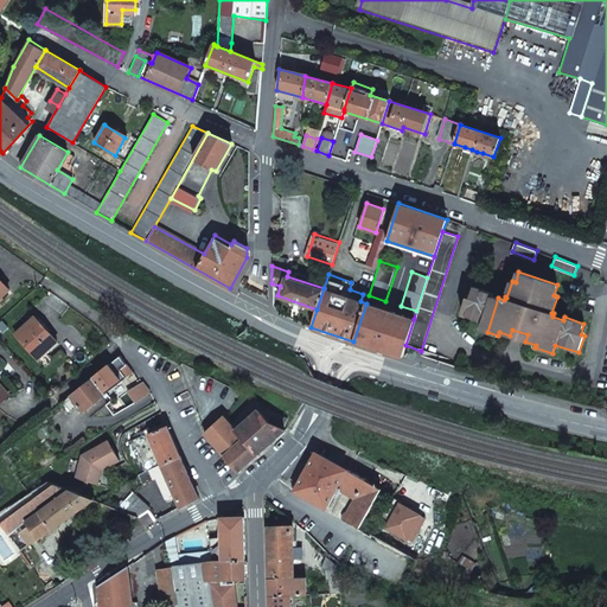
[(486,332),(498,298),(492,295),(493,292),(473,286),(470,296),(466,295),(460,313),(484,320),(480,330),(486,332)]
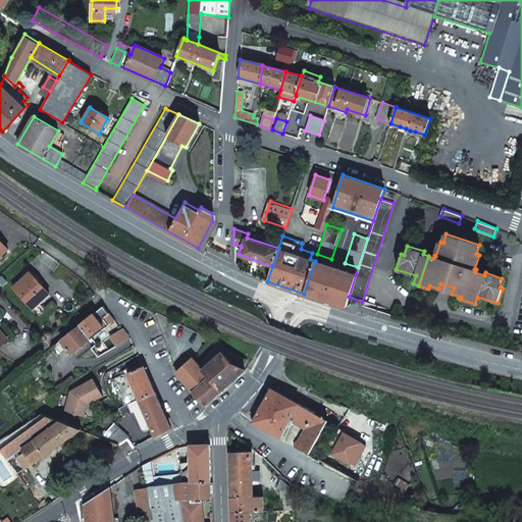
[(304,294),(346,307),(347,302),(349,297),(356,274),(315,261),(304,294)]
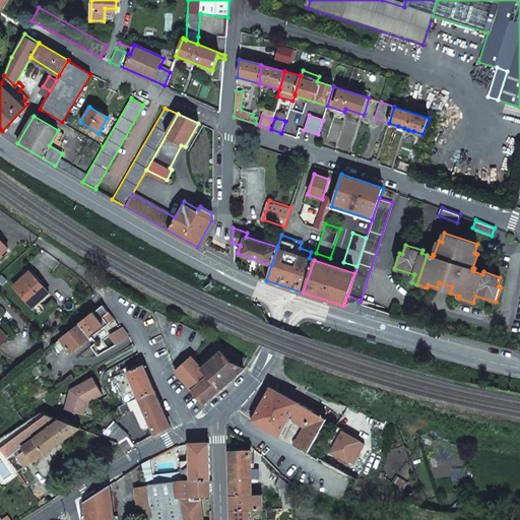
[(30,308),(46,294),(27,273),(11,287),(30,308)]
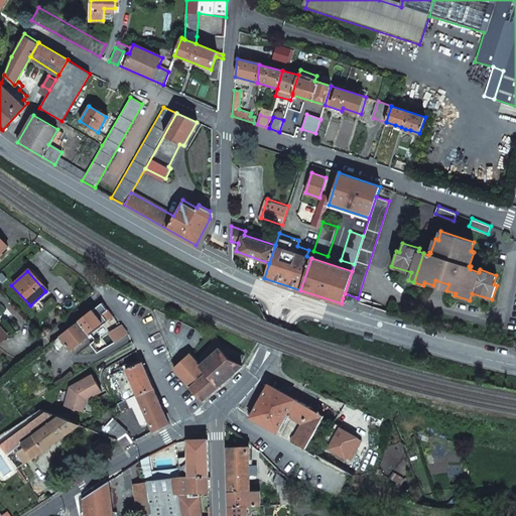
[(433,285),(446,290),(448,284),(435,280),(433,285)]
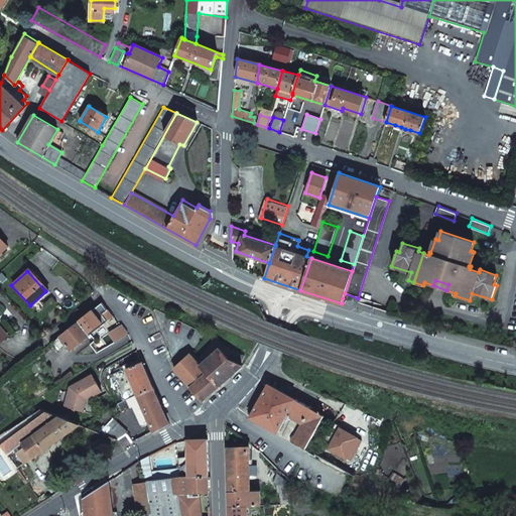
[(100,301),(78,319),(89,333),(102,321),(105,318),(106,319),(111,315),(100,301)]
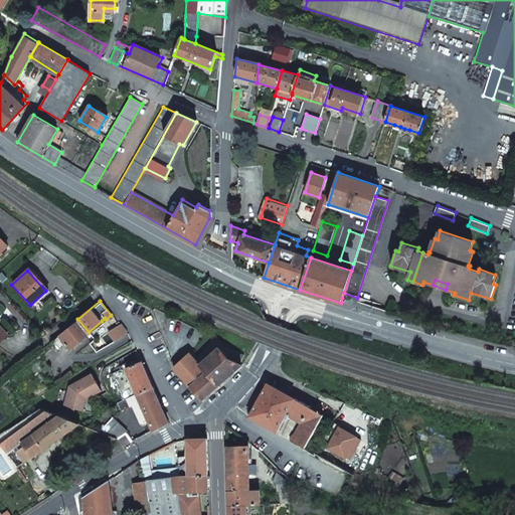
[(89,332),(77,319),(71,324),(51,340),(55,346),(63,340),(69,349),(90,334),(89,332)]
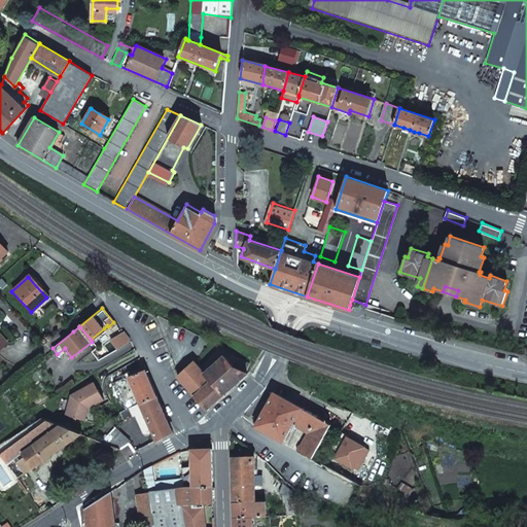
[(0,347),(8,341),(0,330),(0,347)]
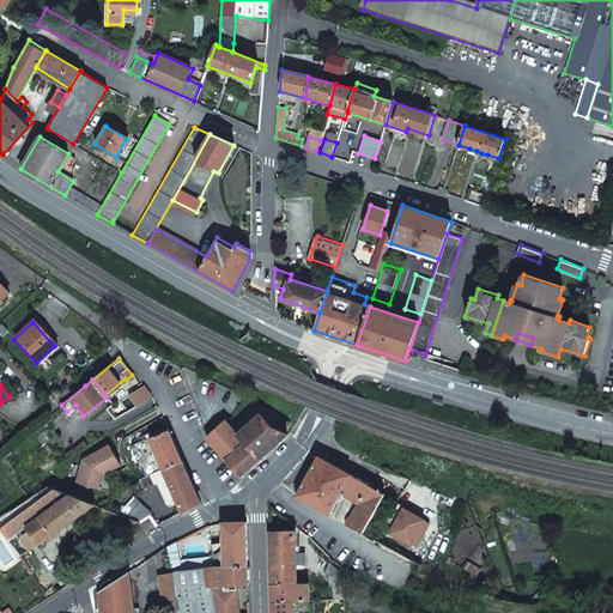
[(137,387),(131,390),(140,401),(145,398),(137,387)]
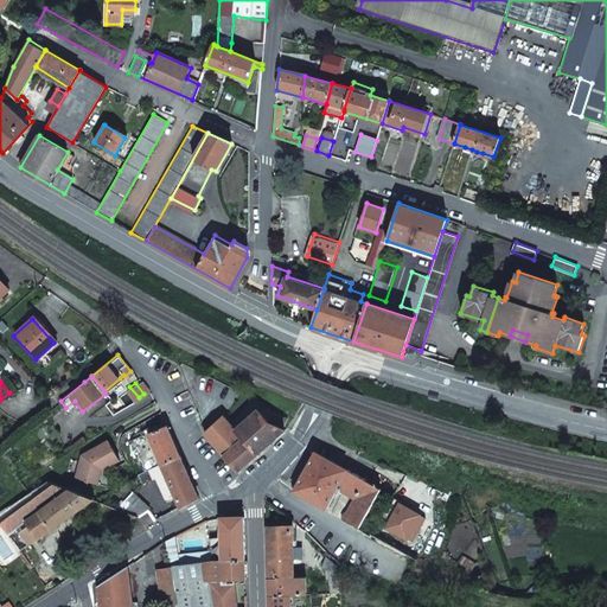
[(153,400),(149,394),(139,400),(144,408),(154,402),(153,400)]
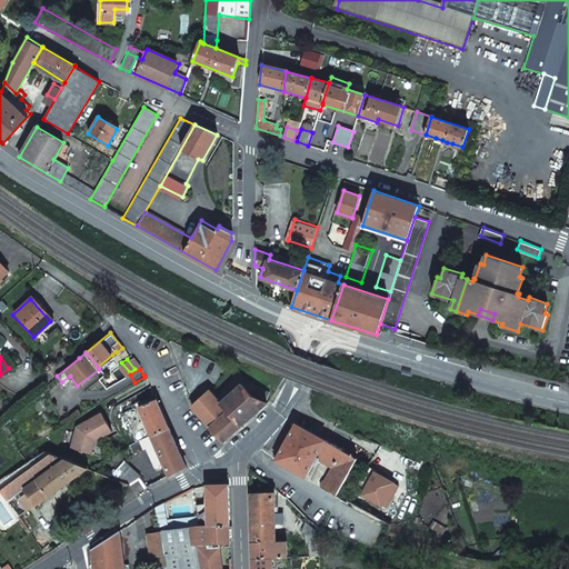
[(247,378),(221,401),(223,403),(242,425),(267,402),(265,401),(251,393),(257,385),(247,378)]
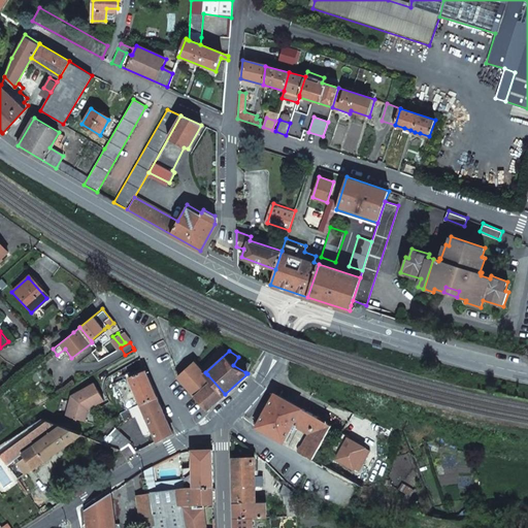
[(251,363),(238,357),(233,365),(245,372),(251,363)]
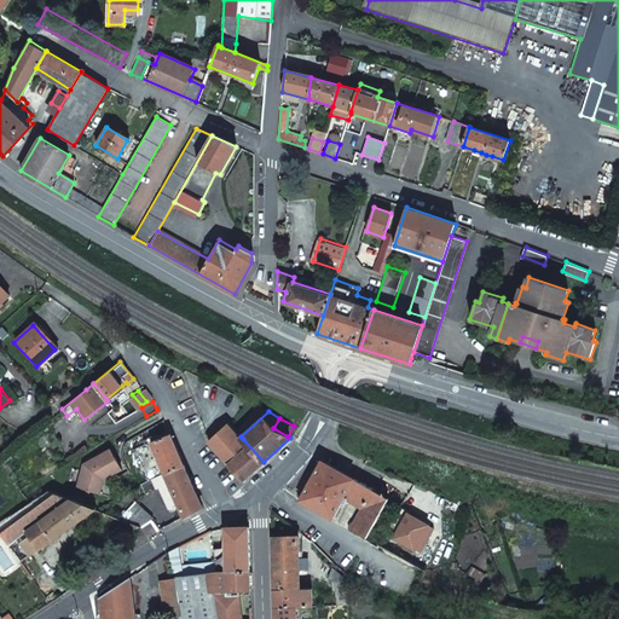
[(244,479),(264,462),(243,439),(241,437),(238,433),(233,427),(229,424),(210,441),(219,451),(229,462),(244,479)]
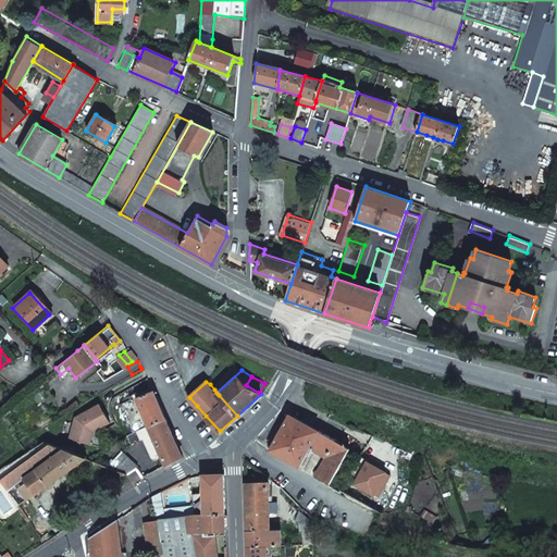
[(164,418),(152,390),(138,396),(135,397),(119,405),(133,433),(136,432),(148,425),(153,423),(164,418)]
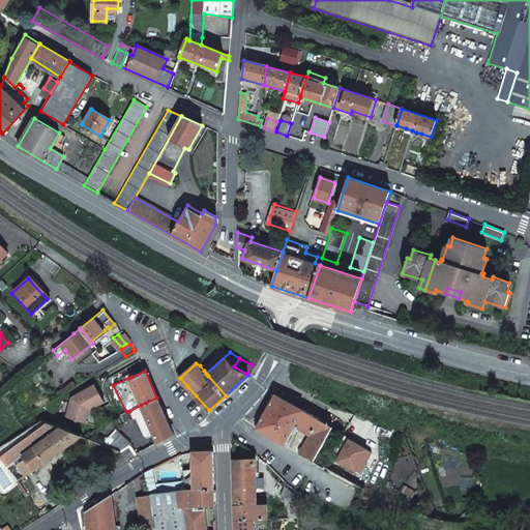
[(83,421),(87,410),(102,402),(93,384),(70,396),(64,416),(83,421)]
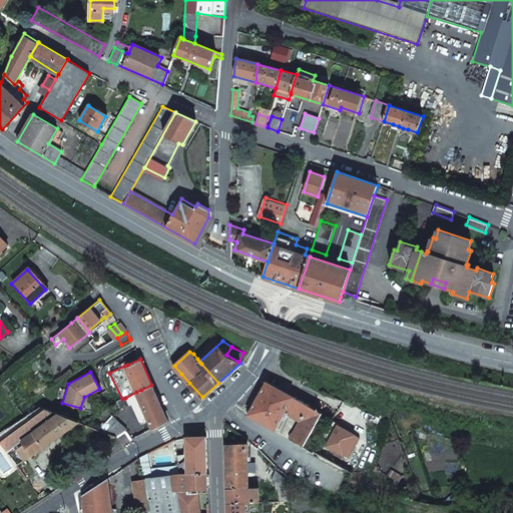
[(293,399),(266,384),(247,416),(274,431),(284,414),(293,399)]
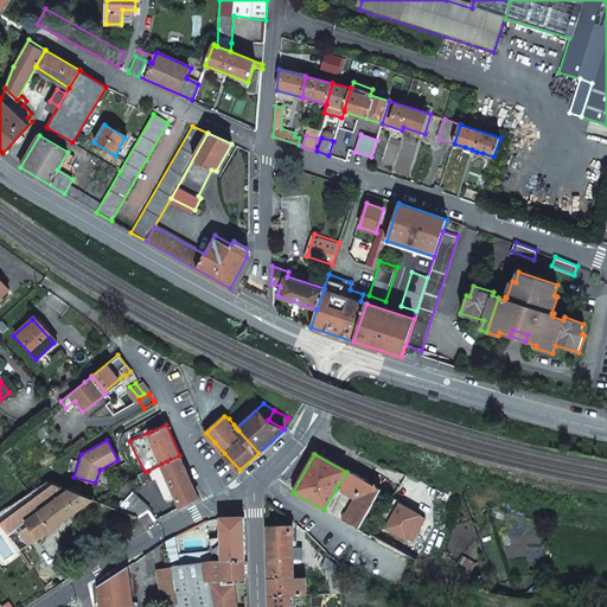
[(197,499),(179,455),(167,461),(161,464),(176,496),(174,497),(180,509),(197,499)]
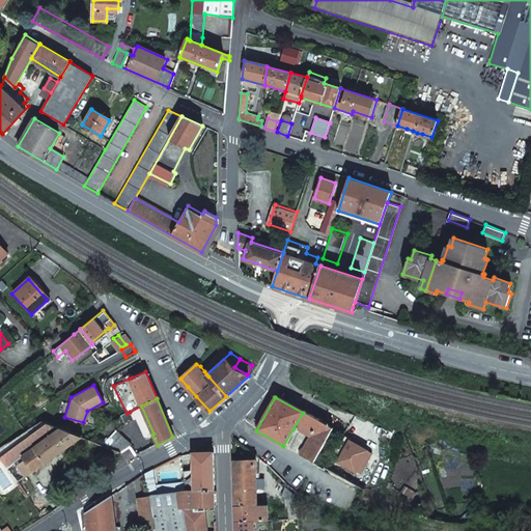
[(154,434),(141,406),(130,412),(134,420),(136,419),(144,438),(152,435),(154,434)]
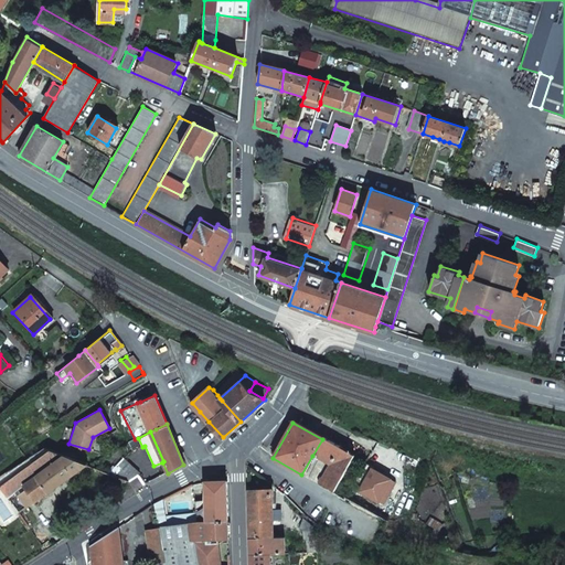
[(318,484),(333,493),(354,459),(364,465),(376,444),(354,434),(343,452),(322,439),(312,456),(330,466),(318,484)]
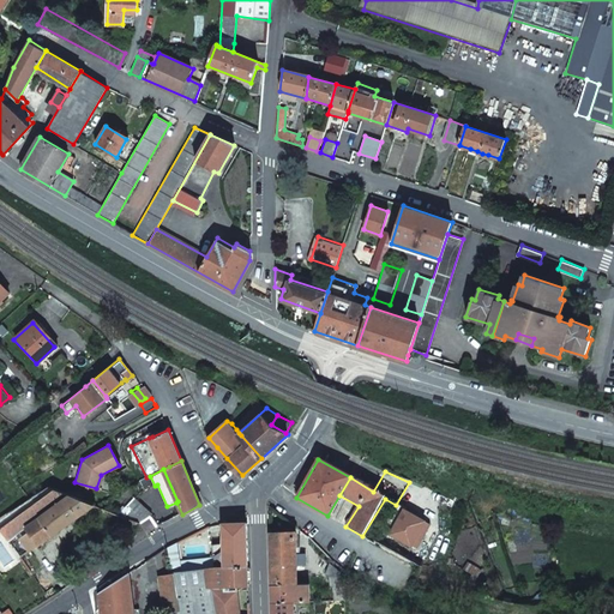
[(47,485),(29,498),(0,516),(0,528),(8,540),(25,528),(37,545),(96,504),(47,485)]
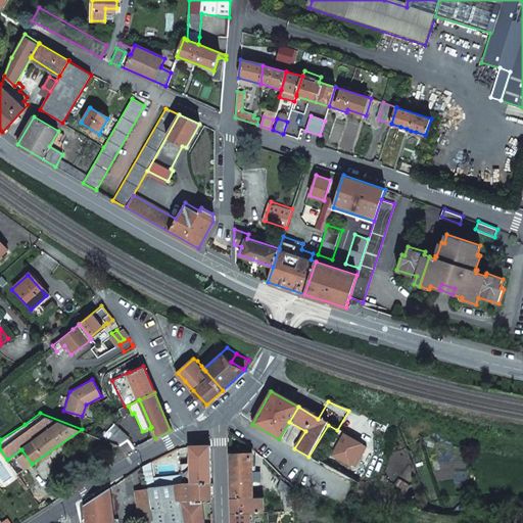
[(113,425),(101,436),(119,443),(127,437),(128,436),(113,425)]
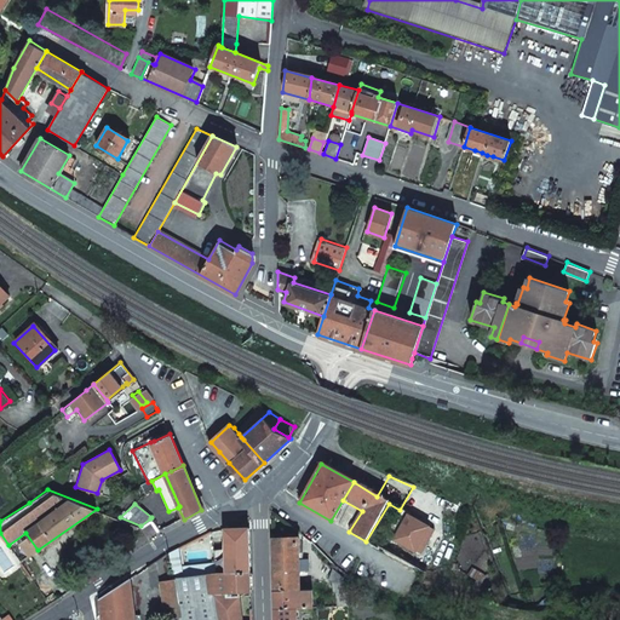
[(408,517),(400,511),(386,533),(396,539),(394,543),(418,557),(431,535),(425,532),(426,530),(407,520),(408,517)]
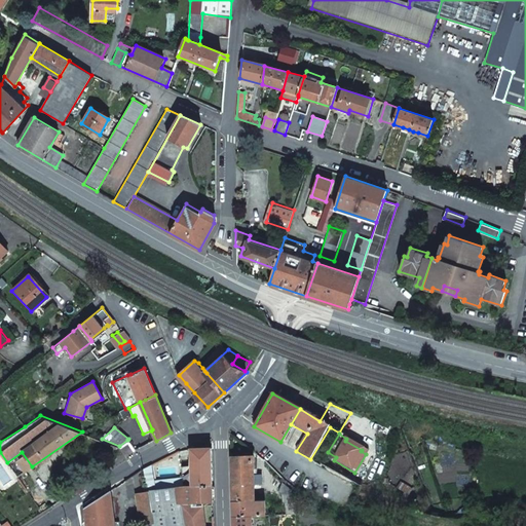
[(193,486),(213,485),(213,449),(192,449),(193,472),(193,486)]
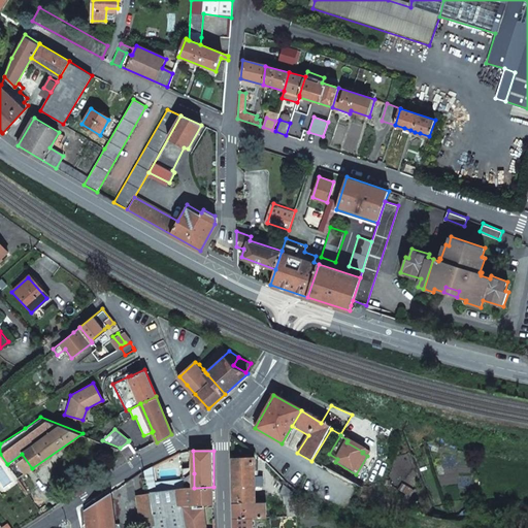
[(184,456),(182,453),(168,460),(165,462),(168,467),(176,462),(178,459),(184,456)]
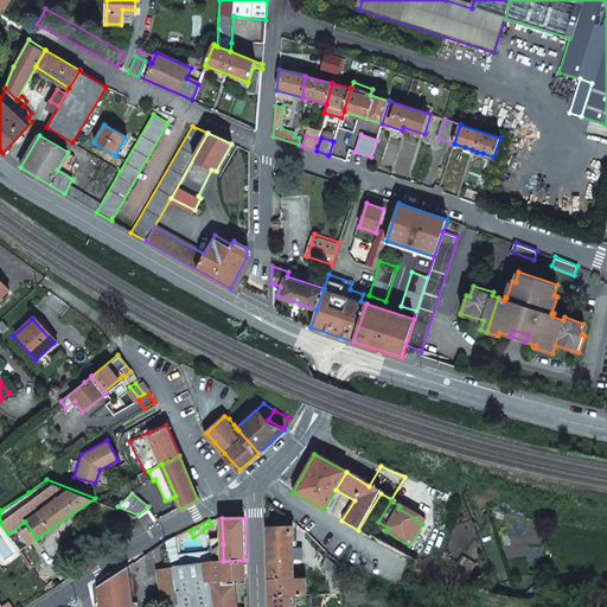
[(293,529),(268,529),(269,580),(294,580),(293,529)]
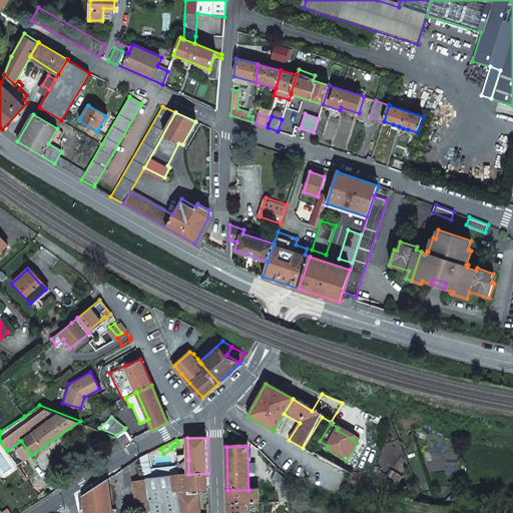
[(144,478),(179,474),(179,467),(168,468),(168,466),(151,467),(149,454),(141,459),(144,478)]
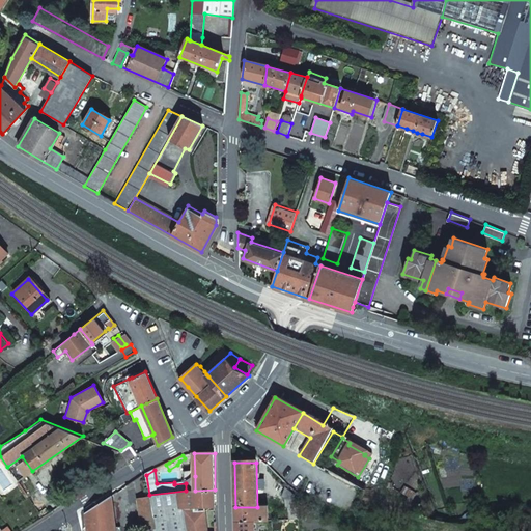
[(186,491),(195,491),(195,476),(186,476),(186,483),(186,491)]
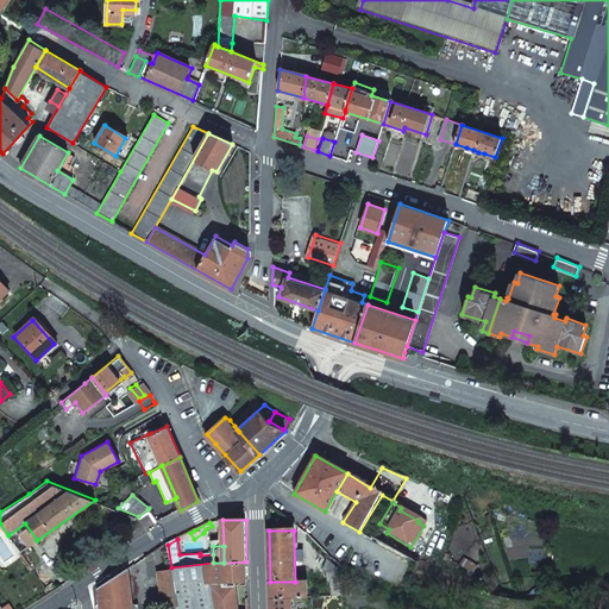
[(176,608),(203,608),(205,583),(234,582),(246,582),(246,562),(224,563),(213,563),(171,567),(171,571),(177,607),(176,608)]
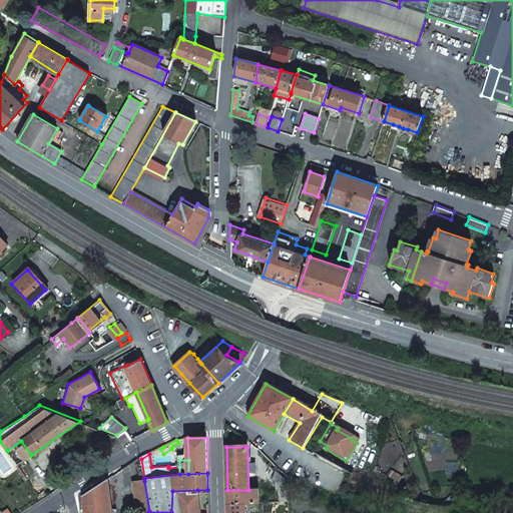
[(85,512),(117,512),(117,509),(112,510),(108,480),(83,495),(85,512)]
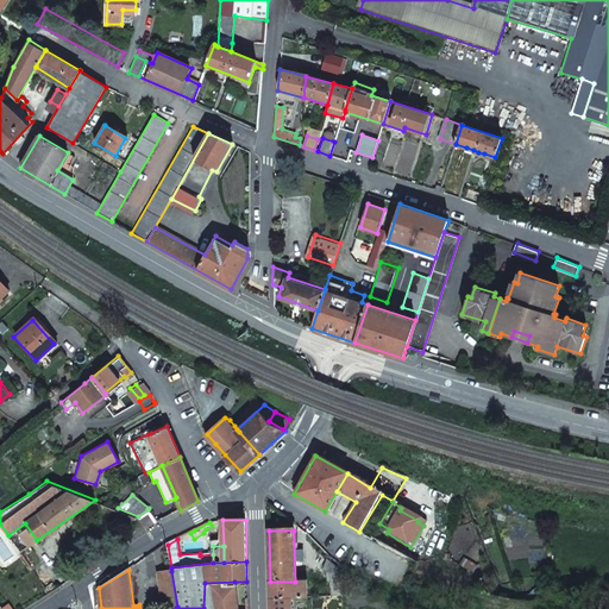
[(163,608),(177,607),(171,571),(159,572),(163,608)]
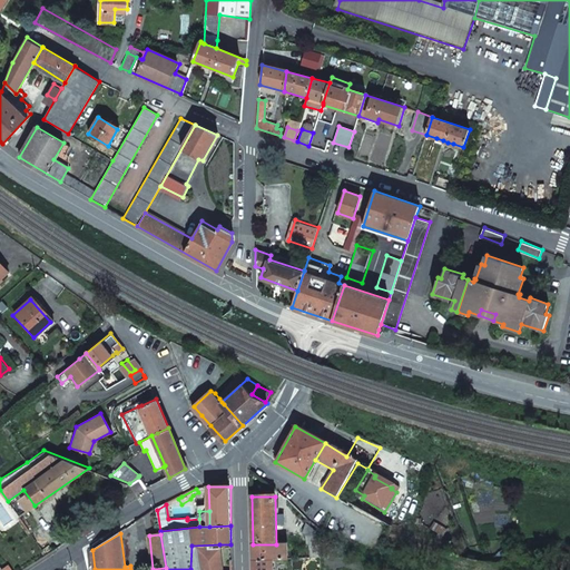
[(192,546),(190,569),(223,569),(219,544),(192,546)]
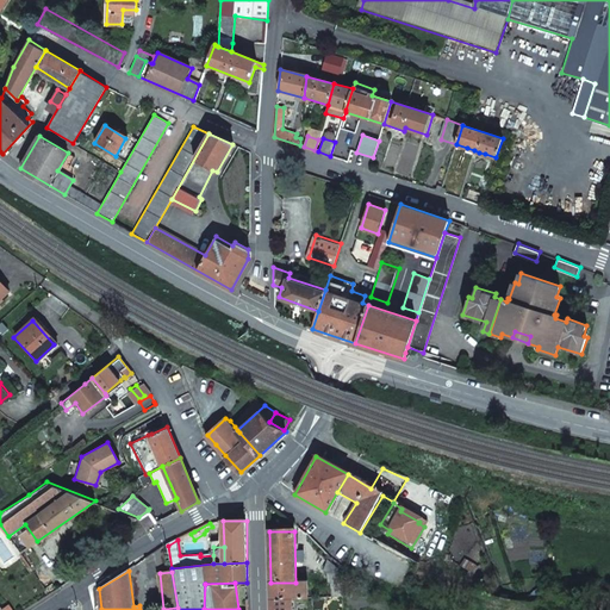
[(296,583),(271,583),(271,599),(293,599),(307,598),(307,583),(296,583)]
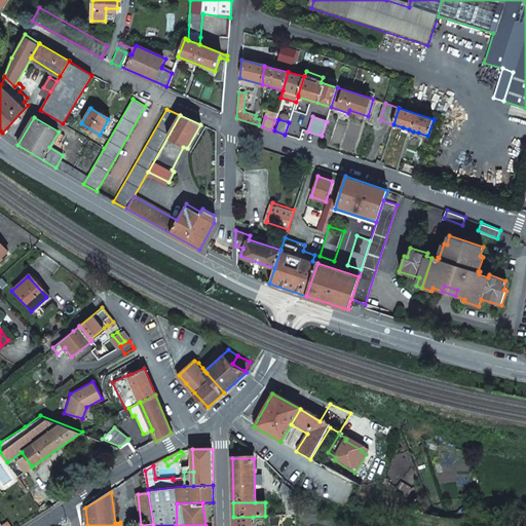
[(252,525),(253,517),(233,517),(233,525),(252,525)]
